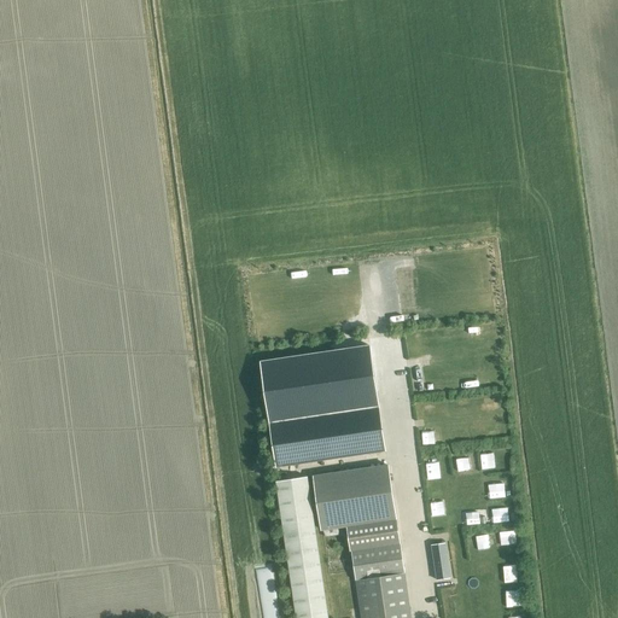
[(349,334),(351,342),(363,337),(361,331),(349,334)]
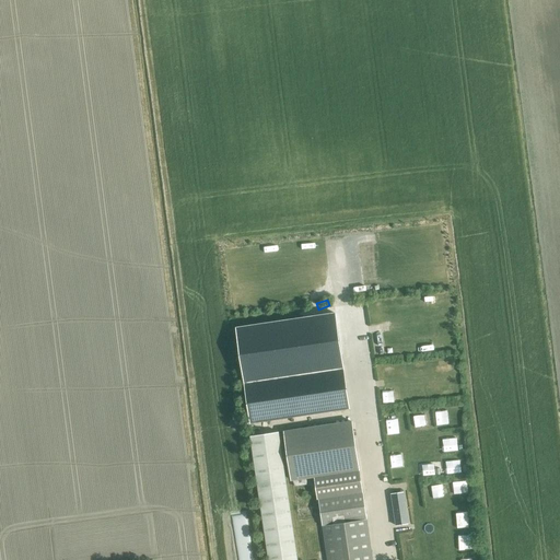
[(450,360),(445,350),(435,353),(440,363),(450,360)]
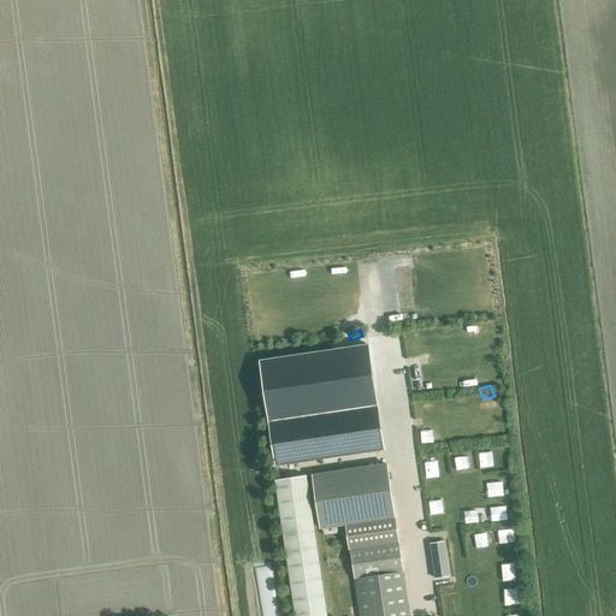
[(379,409),(271,424),(277,466),(384,451),(379,409)]
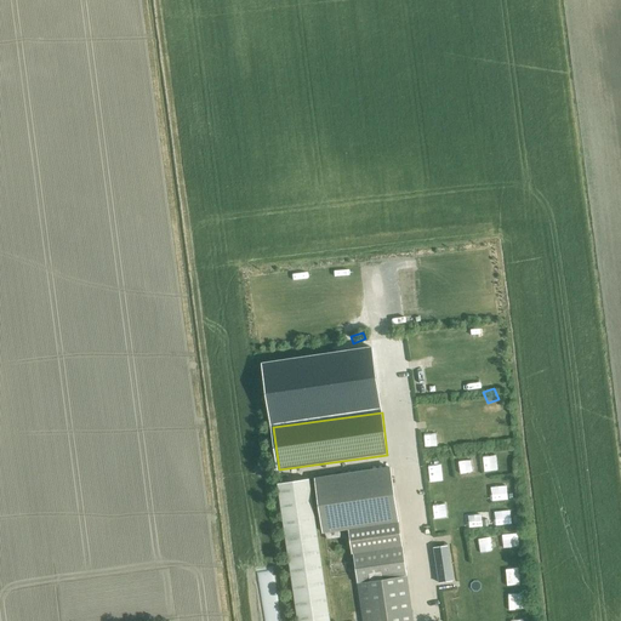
[(500,412),(500,426),(513,426),(513,412),(500,412)]
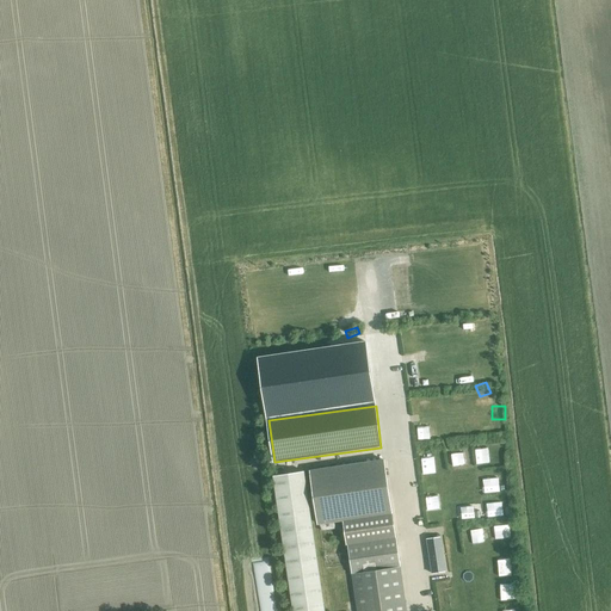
[(411,429),(414,411),(400,408),(399,415),(401,415),(400,426),(411,429)]
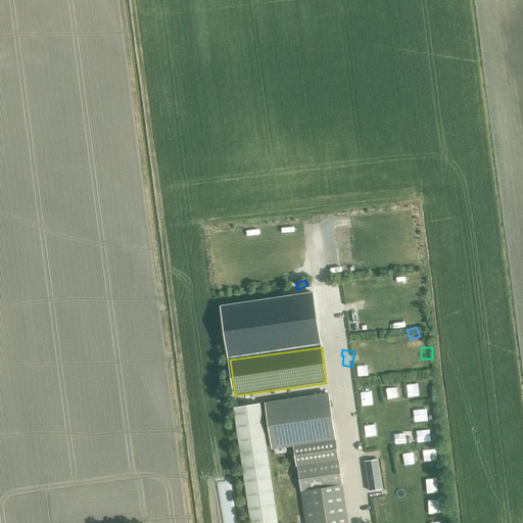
[(409,378),(412,387),(417,386),(415,376),(409,378)]
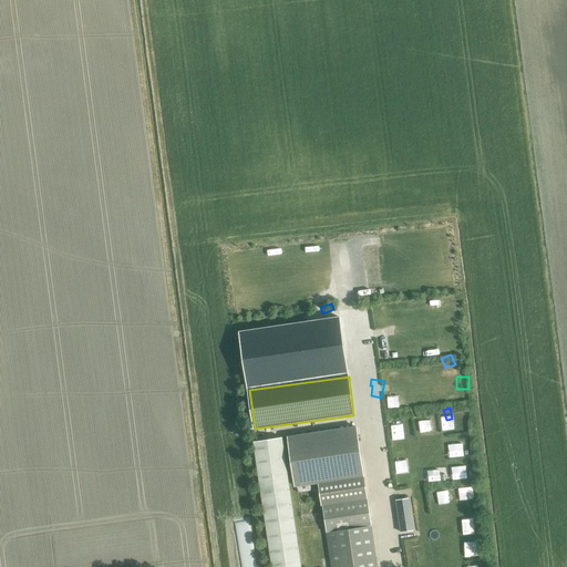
[(394,414),(395,428),(408,426),(406,413),(394,414)]
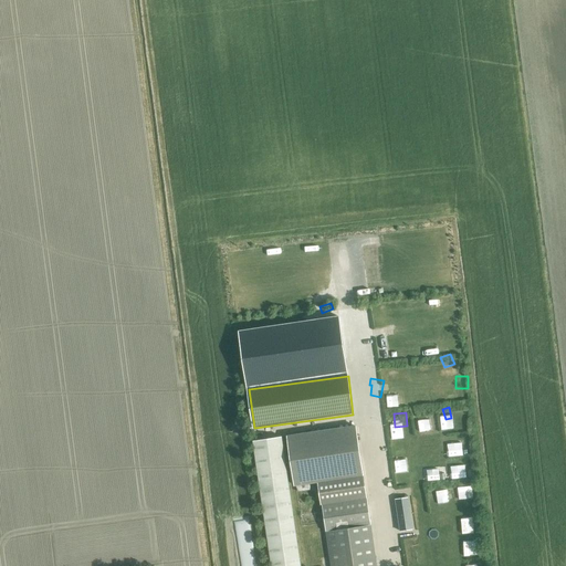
[(376,565),(367,499),(365,499),(355,426),(287,436),(295,485),(314,483),(317,506),(322,505),(331,565),(376,565)]
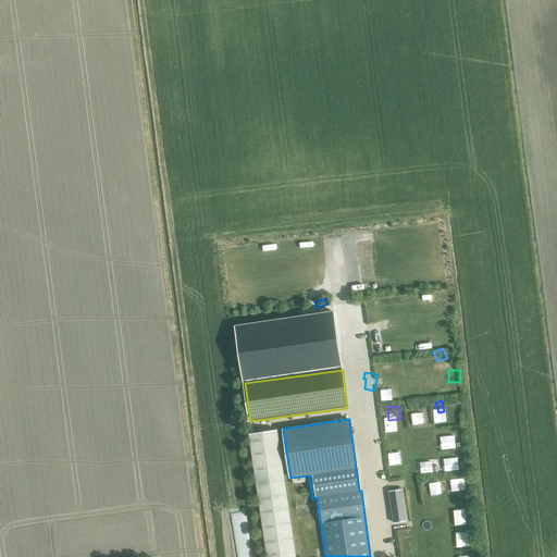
[(452,425),(440,428),(442,441),(455,438),(452,425)]
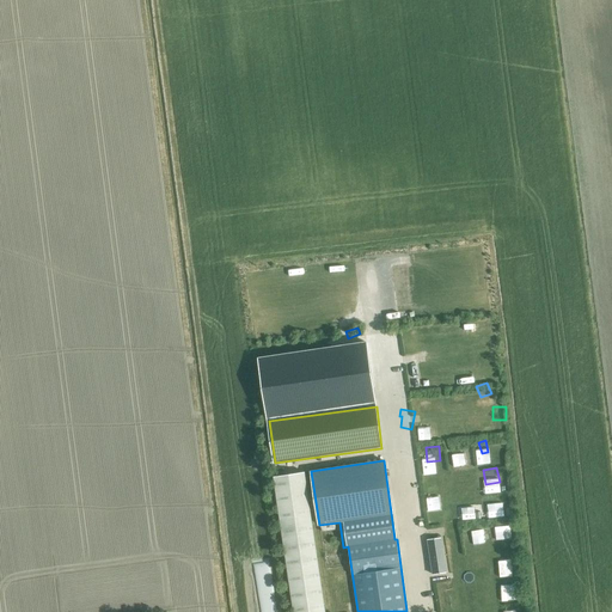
[(275,477),(293,611),(325,611),(306,472),(275,477)]
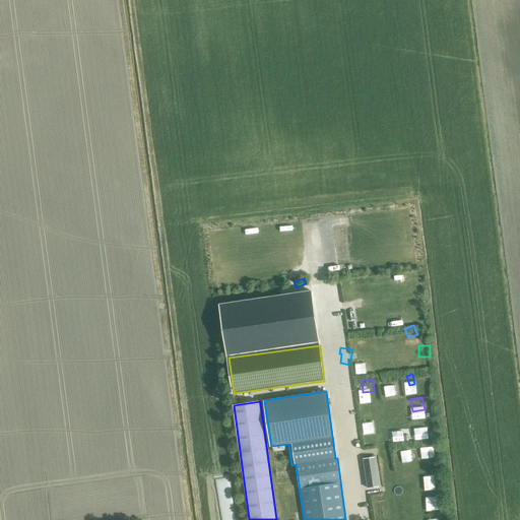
[(411,420),(415,434),(421,432),(417,418),(411,420)]
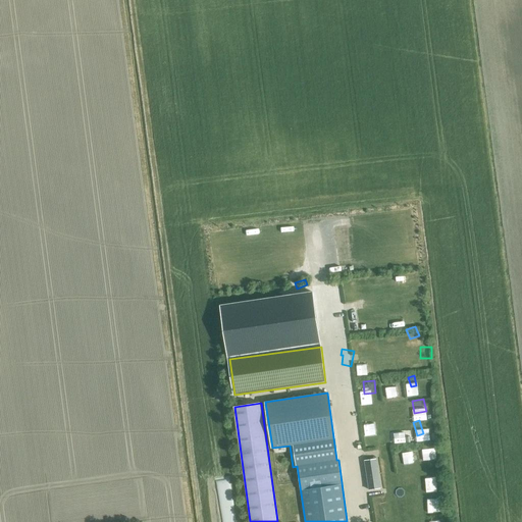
[(435,439),(424,439),(424,450),(436,449),(435,439)]
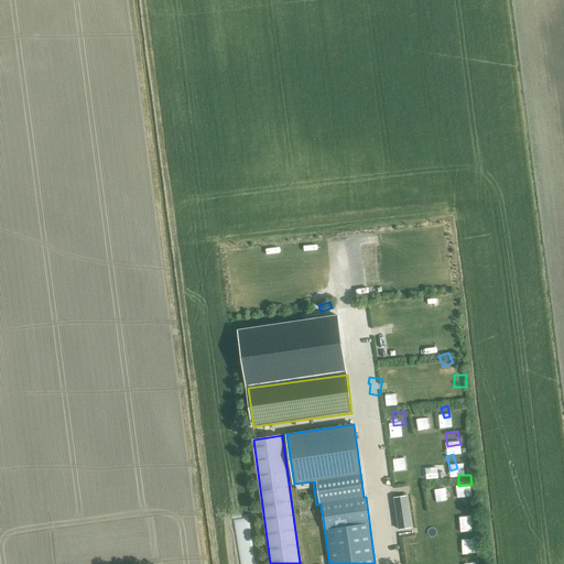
[(437,494),(449,492),(448,479),(437,480),(437,494)]
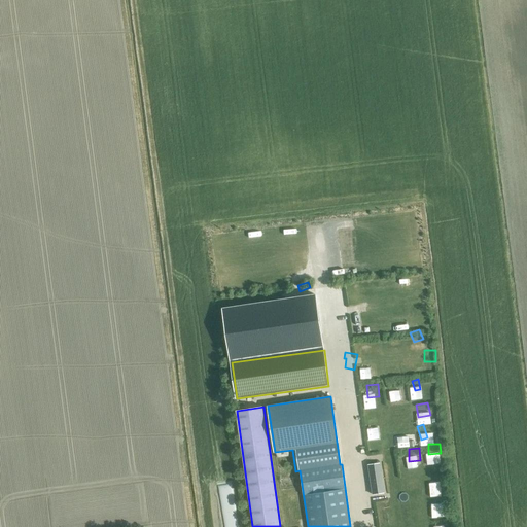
[(385,491),(381,464),(371,466),(375,492),(385,491)]
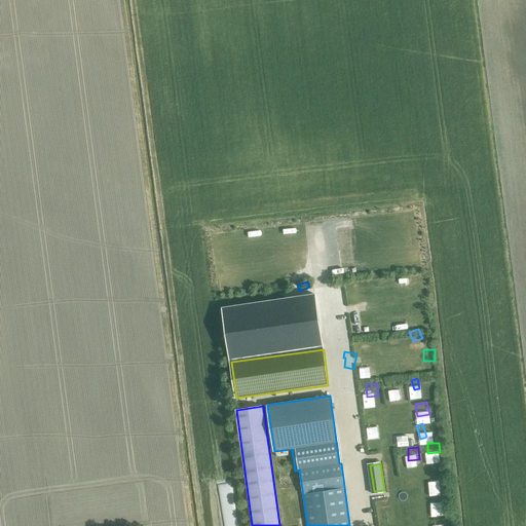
[(431,488),(443,488),(443,474),(431,474),(431,488)]
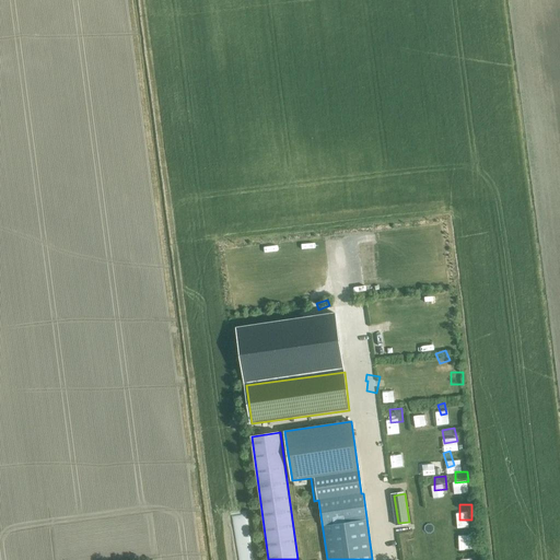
[(462,539),(474,539),(473,527),(468,527),(468,523),(462,523),(462,539)]
